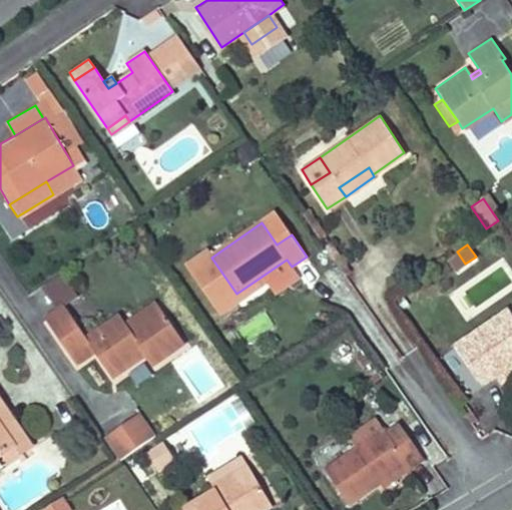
[(465,264),(457,251),(446,259),(455,271),(465,264)]
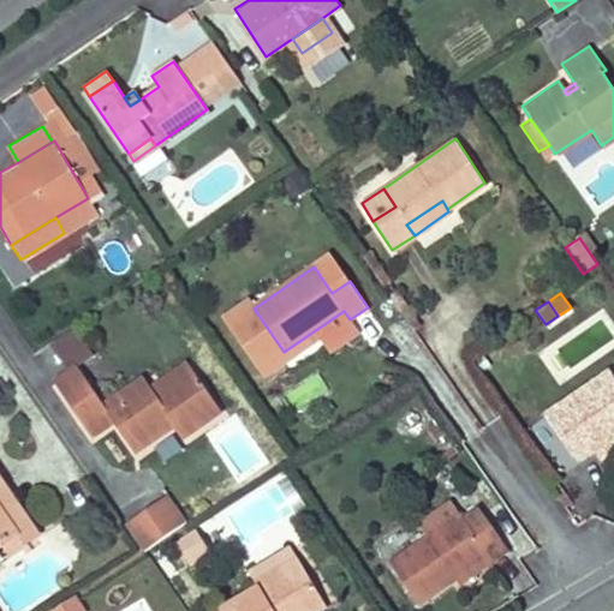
[(75,329),(51,342),(64,367),(88,354),(75,329)]
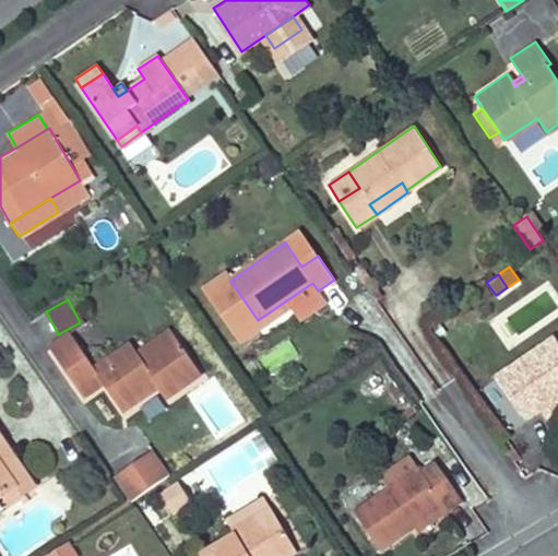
[(285,302),(258,320),(261,326),(289,307),(285,302)]
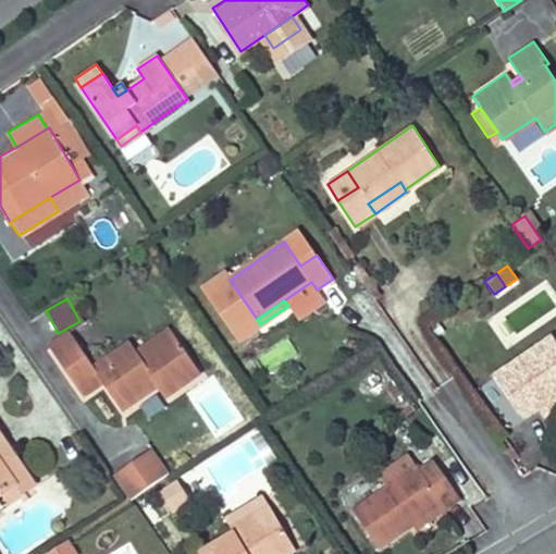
[(169,329),(135,352),(140,359),(174,337),(169,329)]
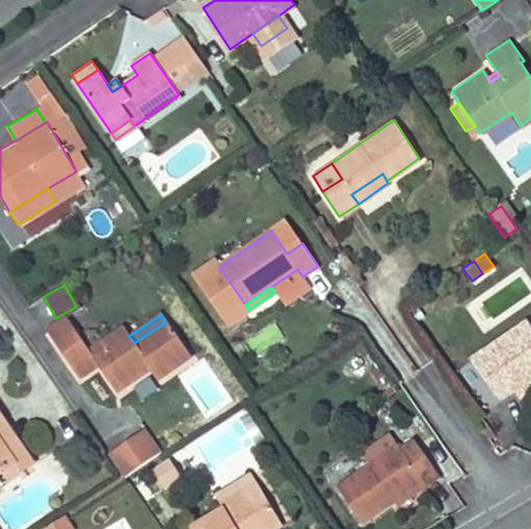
[(134,343),(129,336),(123,325),(88,349),(65,316),(46,331),(79,379),(98,366),(115,392),(149,369),(155,378),(189,356),(166,322),(134,343)]
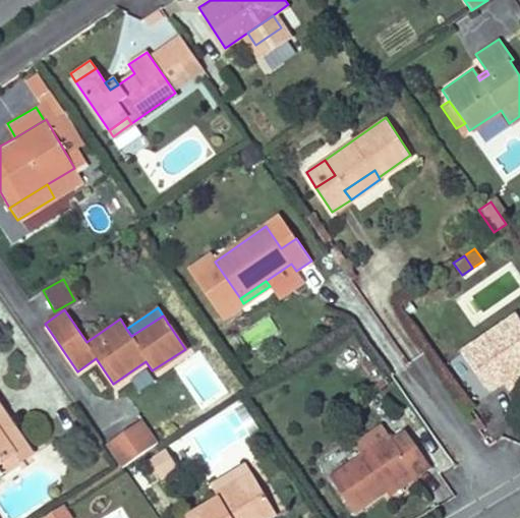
[(488,389),(502,380),(500,377),(517,364),(519,367),(519,366),(519,319),(515,311),(460,348),(488,389)]
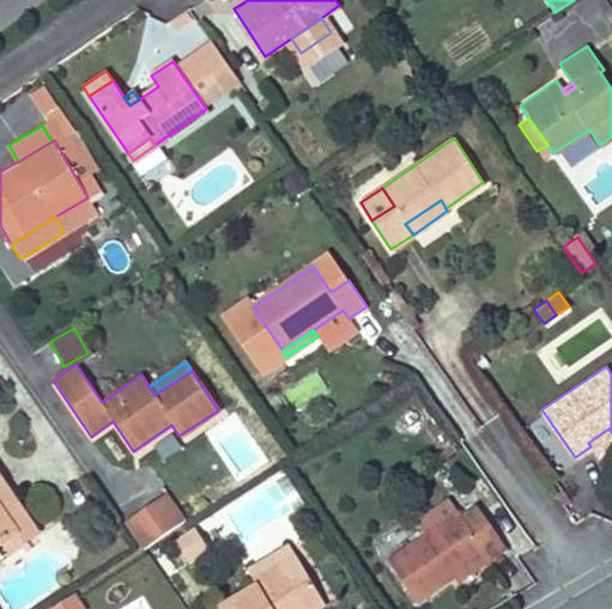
[(588,443),(591,446),(597,455),(611,444),(611,432),(609,428),(588,443)]
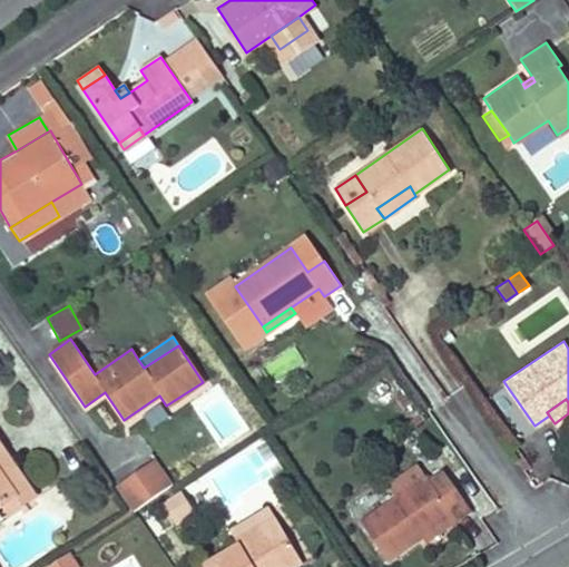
[(0,507),(2,506),(17,496),(0,472),(0,455),(5,452),(0,446),(0,507)]
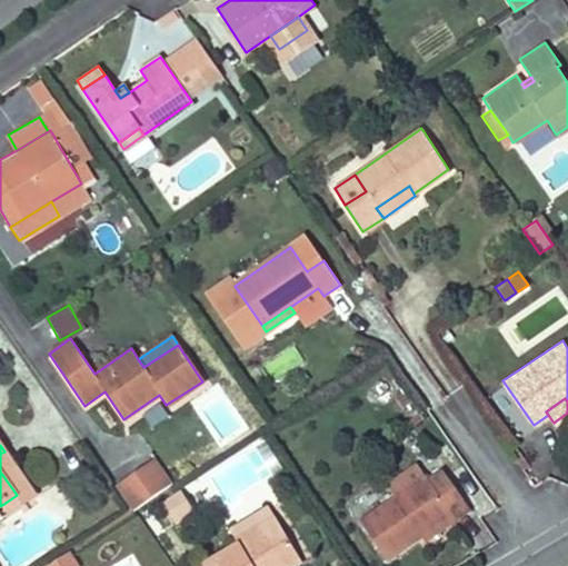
[(0,472),(17,495),(2,505),(9,513),(35,495),(5,452),(0,454),(0,472)]
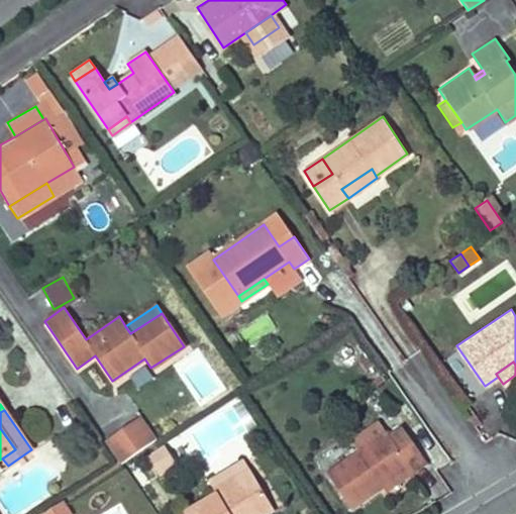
[(156,437),(139,415),(105,440),(121,463),(156,437)]
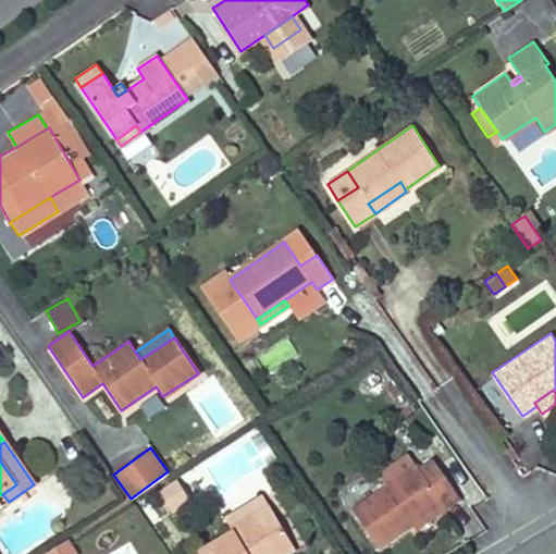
[(386,483),(415,464),(407,453),(379,472),(386,483)]
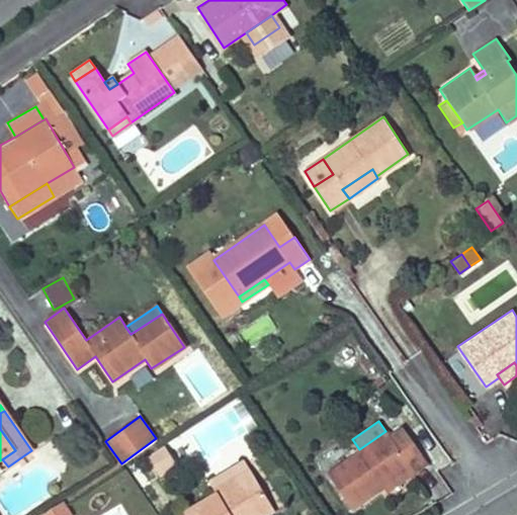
[(352,509),(382,487),(424,457),(403,427),(390,437),(385,431),(359,449),(326,474),(352,509)]
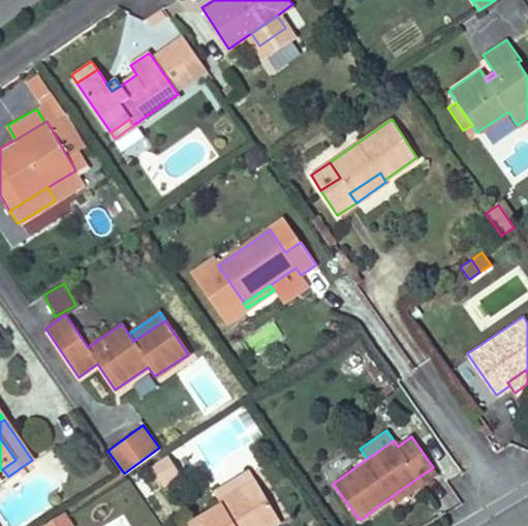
[(182,477),(168,455),(151,465),(165,489),(182,477)]
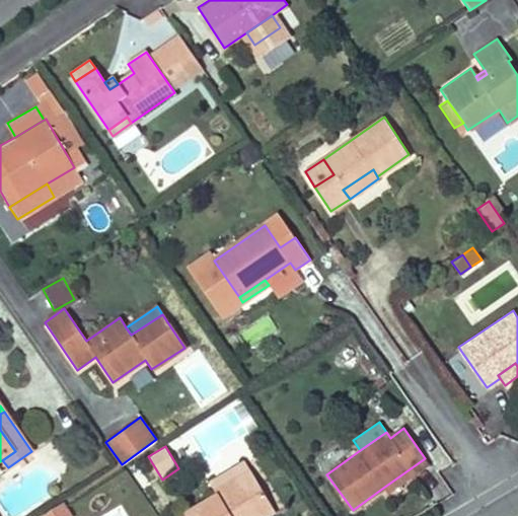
[(425,458),(383,488),(386,493),(428,462),(425,458)]
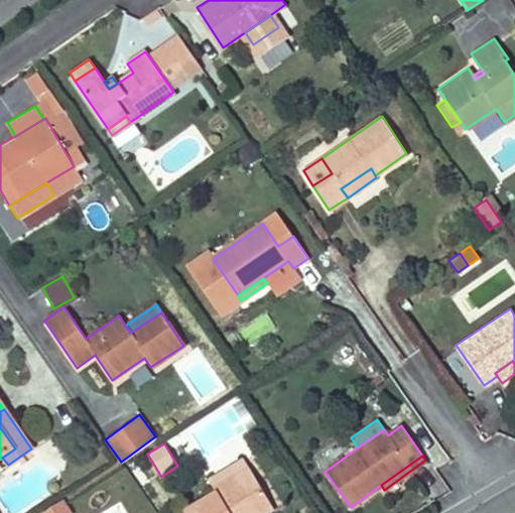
[(205,478),(212,489),(247,468),(241,458),(205,478)]
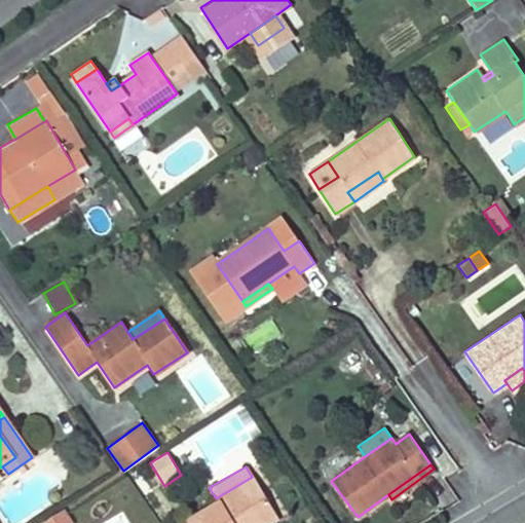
[(218,501),(187,520),(188,522),(249,522),(271,510),(252,477),(216,498),(218,501)]
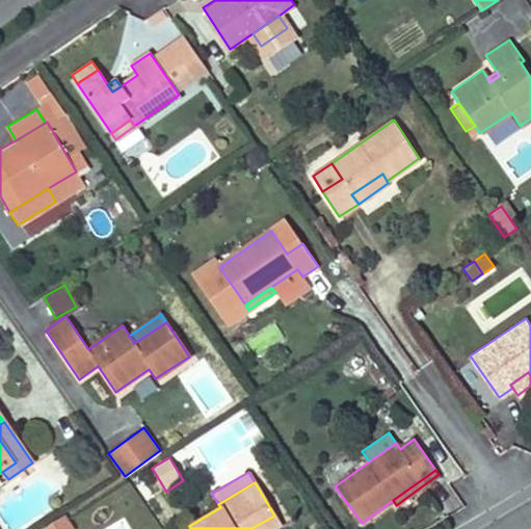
[(274,516),(251,528),(267,528),(279,523),(274,516)]
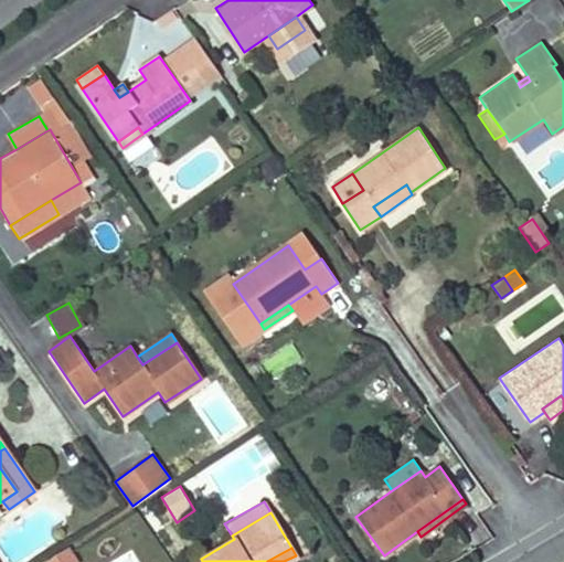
[(77,561),(70,549),(50,561),(77,561)]
